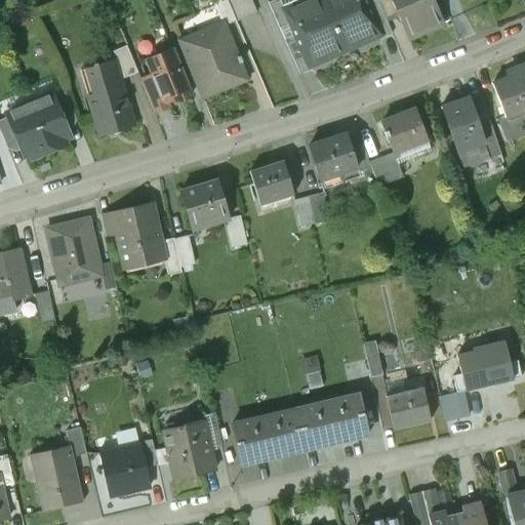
[(227,0),(214,5),(223,26),(235,21),(227,0)]
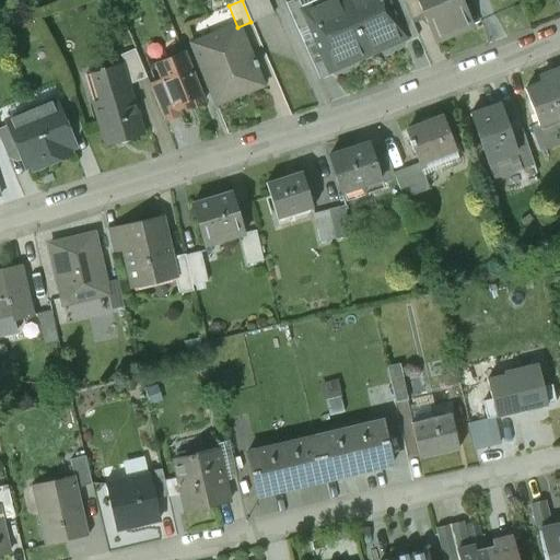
[(266,0),(241,0),(242,0),(251,22),(272,13),(266,0)]
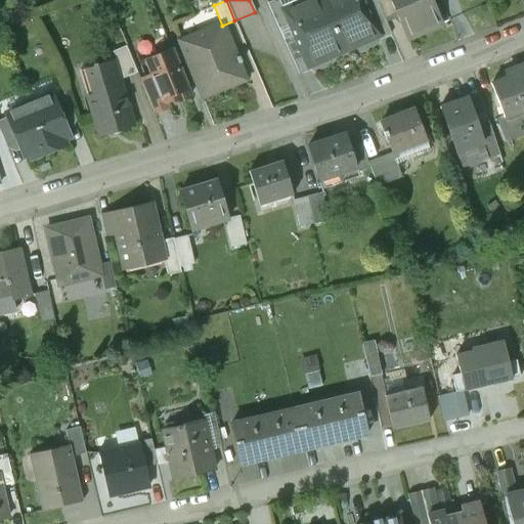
[(312,0),(287,12),(312,70),(384,38),(365,0),(312,0)]
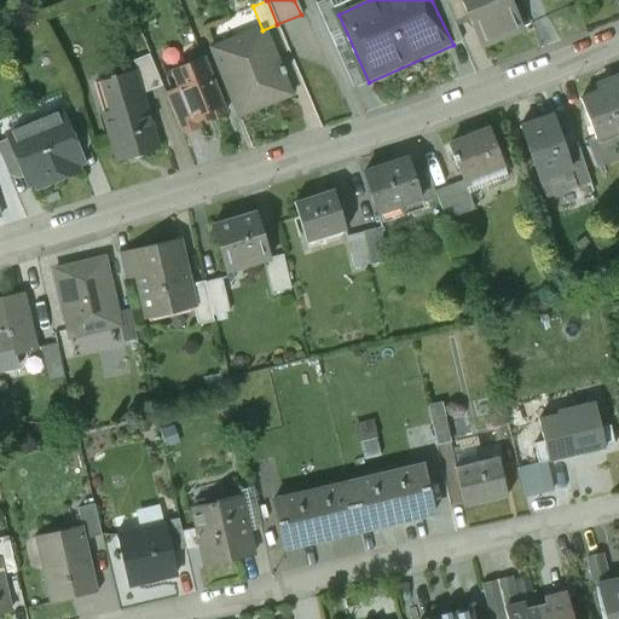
[(467,19),(458,0),(444,0),(455,24),(467,19)]
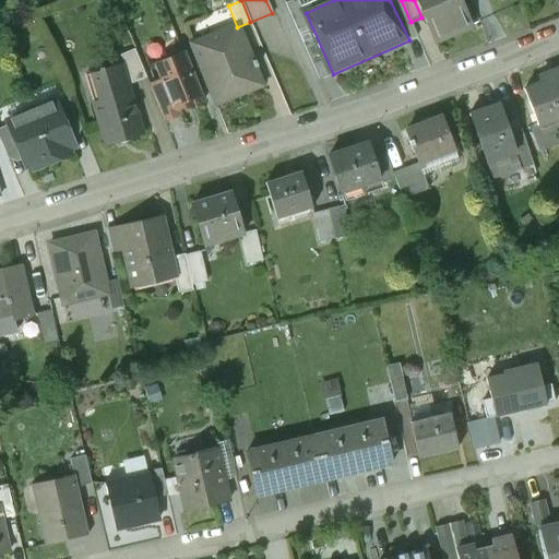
[(458,0),(414,0),(421,18),(432,42),(470,25),(458,0)]
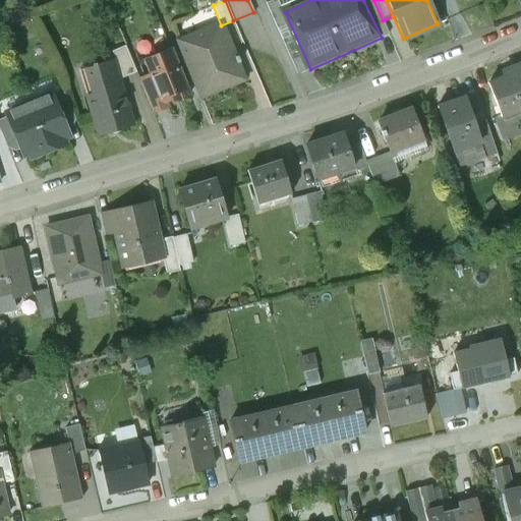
[(224,26),(179,45),(195,83),(218,75),(223,88),(244,79),(224,26)]
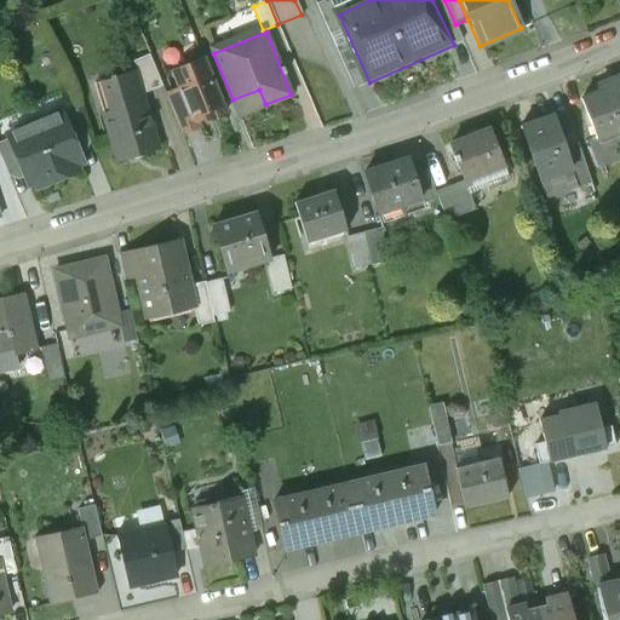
[(199,50),(191,52),(195,62),(202,59),(199,50)]
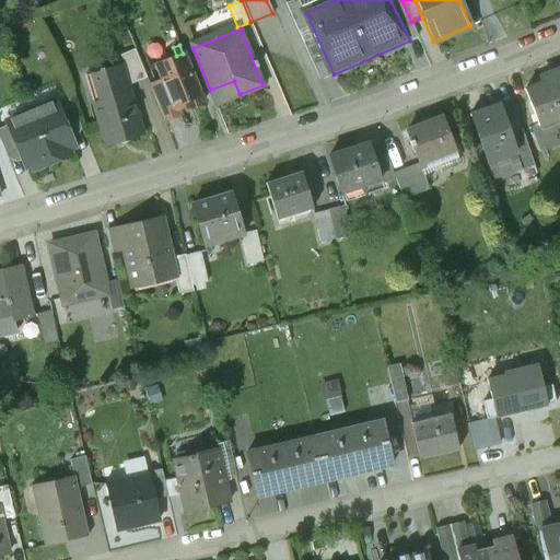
[(146,77),(133,47),(119,53),(131,81),(146,77)]
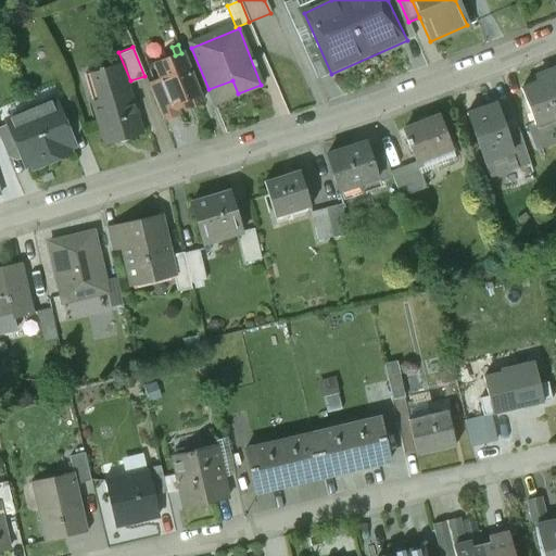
[(175,55),(155,64),(161,78),(148,84),(163,121),(178,114),(176,109),(185,104),(186,109),(202,103),(181,53),(175,55)]
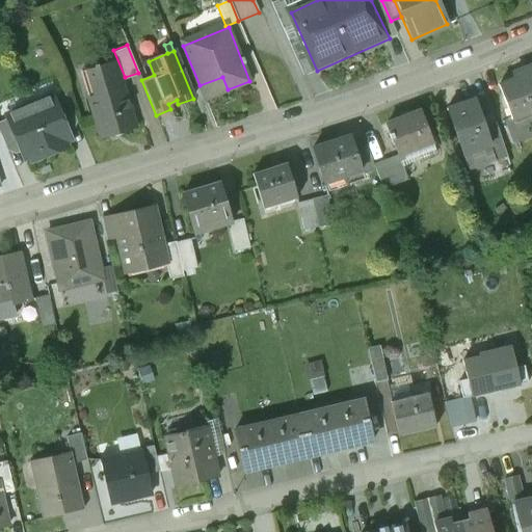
[(114,60),(97,65),(97,63),(92,64),(96,76),(83,80),(101,137),(134,127),(129,111),(131,110),(128,97),(125,97),(114,60)]
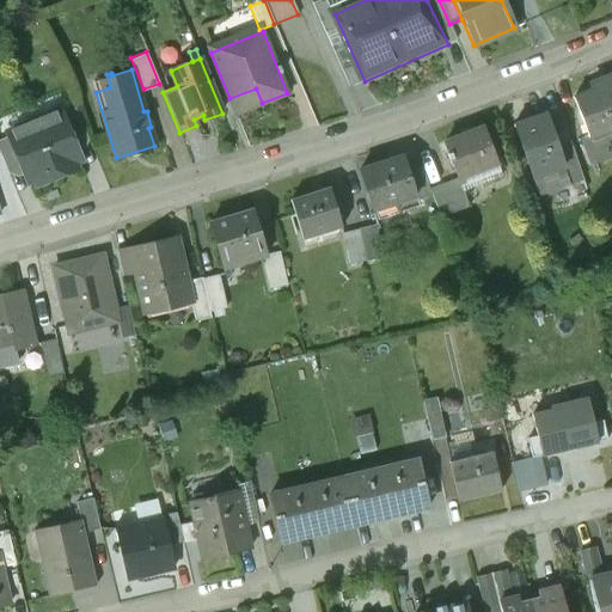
[(593,90),(575,97),(591,135),(611,126),(611,78),(611,75),(591,84),(593,90)]
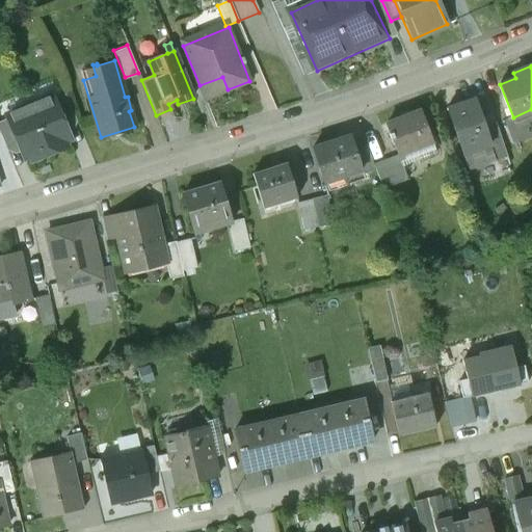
[(76,118),(65,95),(54,99),(63,124),(76,118)]
